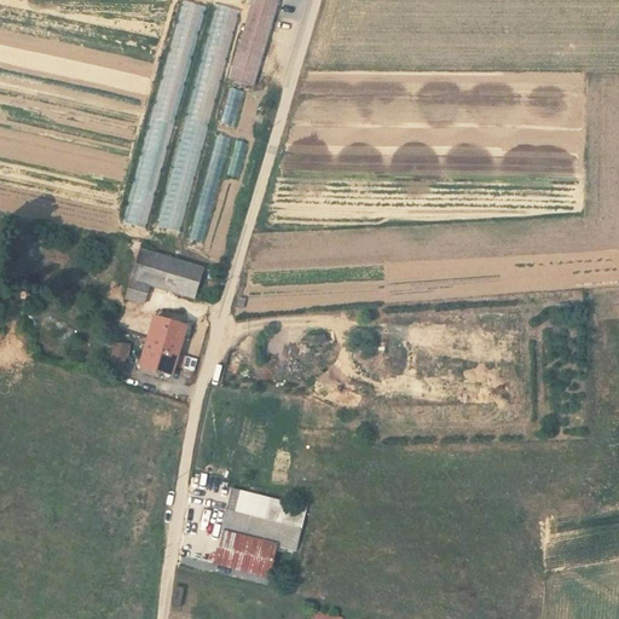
[(151,229),(200,5),(177,0),(128,224),(151,229)]
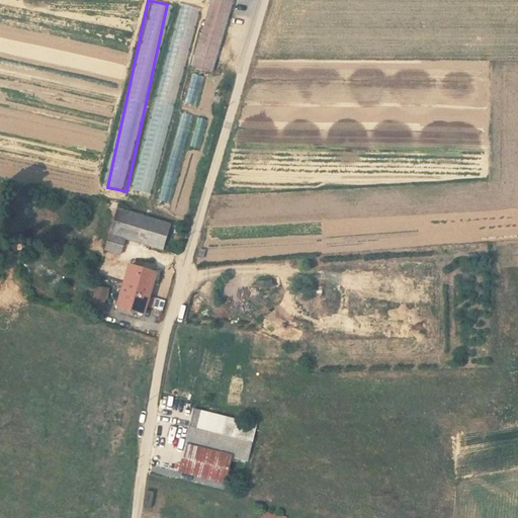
[(212,0),(194,66),(212,71),(232,0),(212,0)]
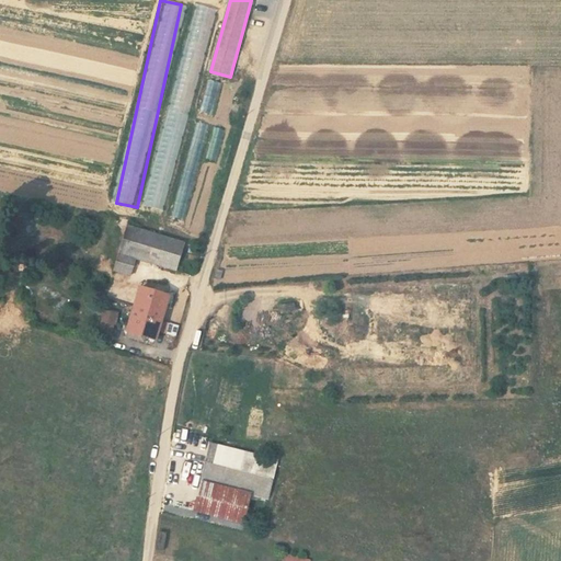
[(146,206),(165,210),(214,9),(194,3),(146,206)]
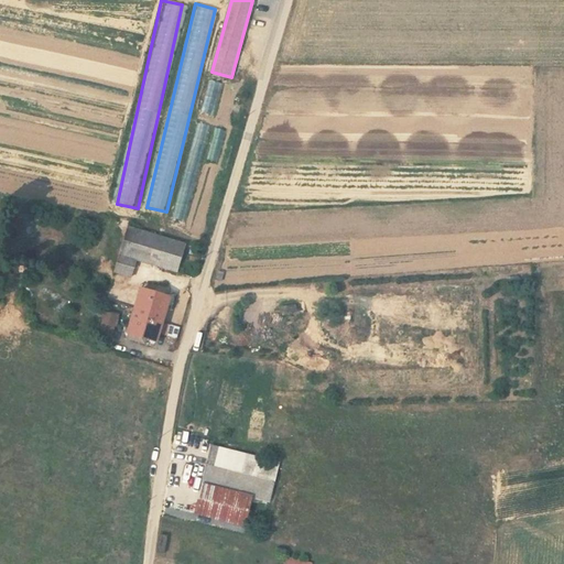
[(209,79),(201,114),(213,116),(220,83),(209,79)]
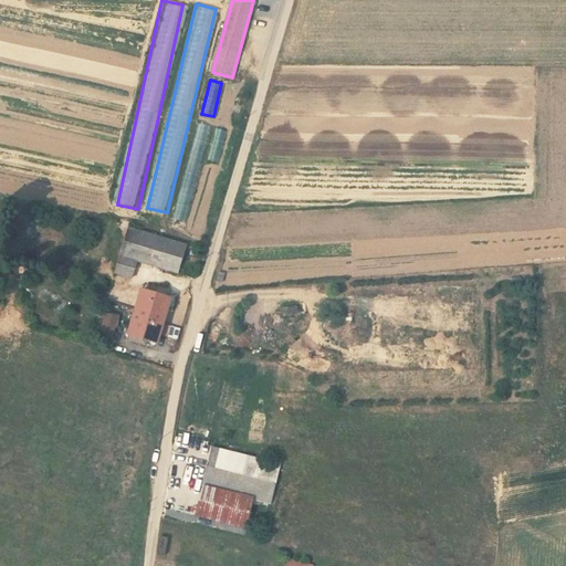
[(174,218),(187,221),(209,125),(197,123),(174,218)]
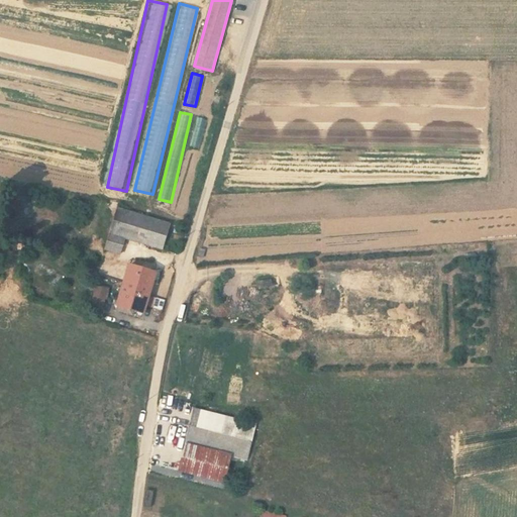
[(171,224),(119,209),(116,219),(168,234),(171,224)]
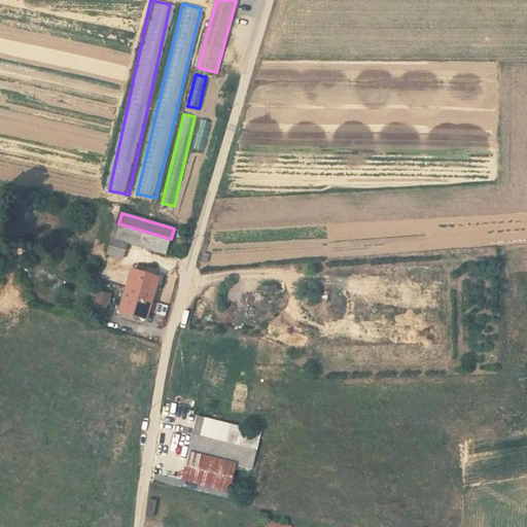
[(170,243),(117,227),(110,253),(130,258),(134,245),(167,254),(170,243)]
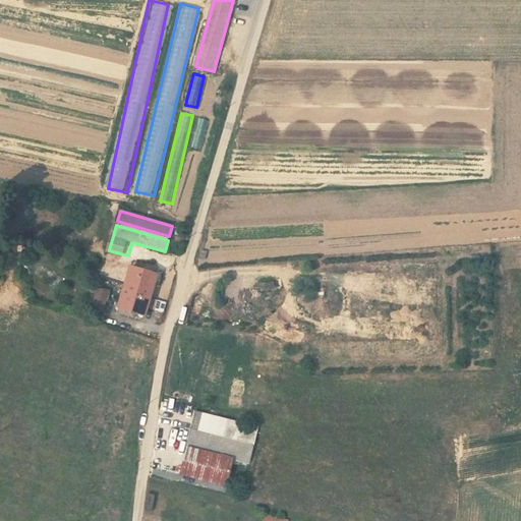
[(133,270),(123,304),(118,303),(117,308),(142,315),(145,310),(149,311),(159,277),(133,270)]
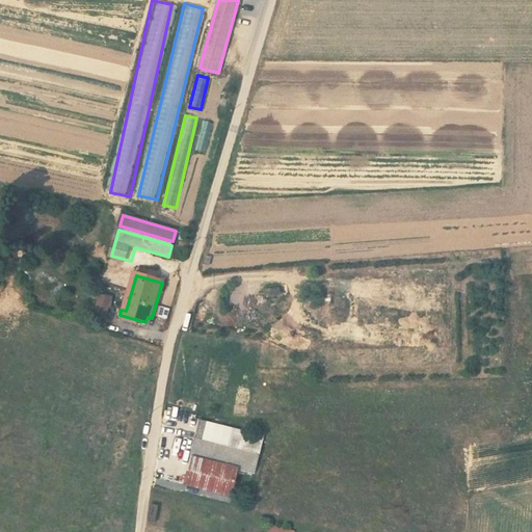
[(289,284),(275,286),(275,293),(291,292),(289,284)]
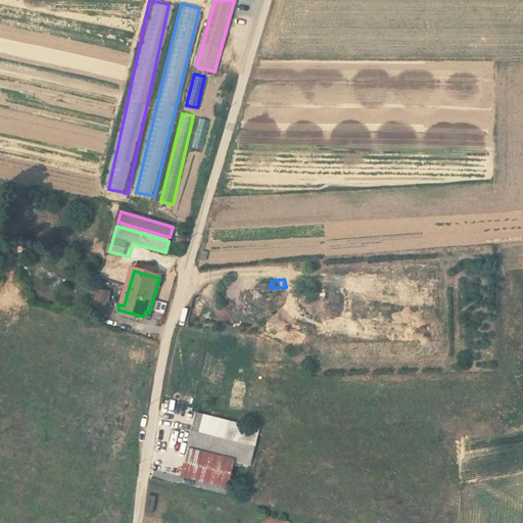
[(107,308),(111,291),(97,288),(93,306),(107,308)]
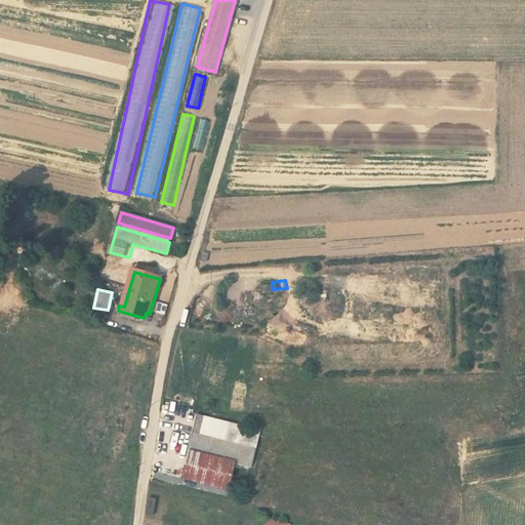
[(261,430),(199,414),(185,479),(229,490),(235,463),(252,468),(261,430)]
